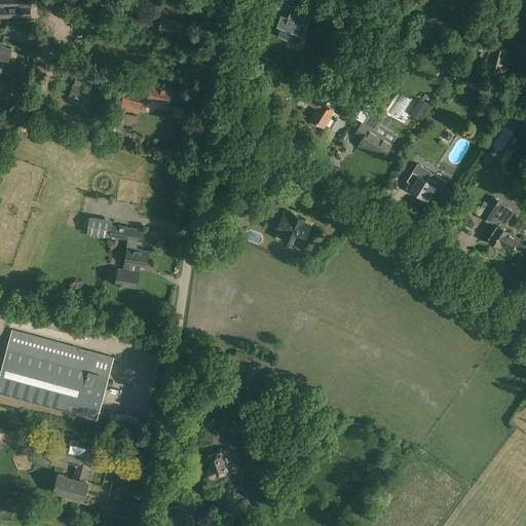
[(31,0),(0,0),(1,5),(0,5),(0,11),(0,16),(31,15),(31,6),(32,6),(31,0)]
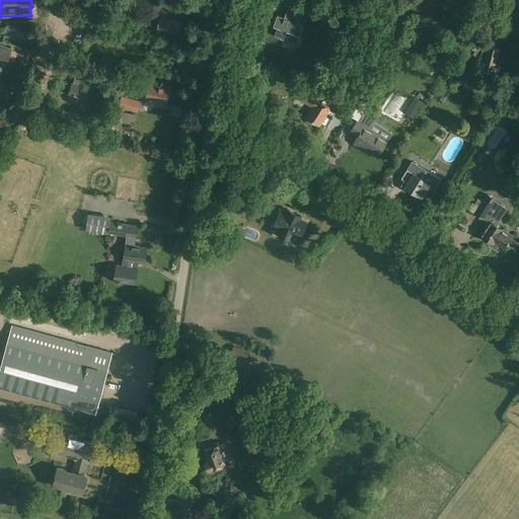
[(161,8),(159,19),(165,20),(163,29),(158,28),(158,29),(179,32),(180,23),(182,12),(171,10),(172,4),(163,2),(162,8),(161,8)]
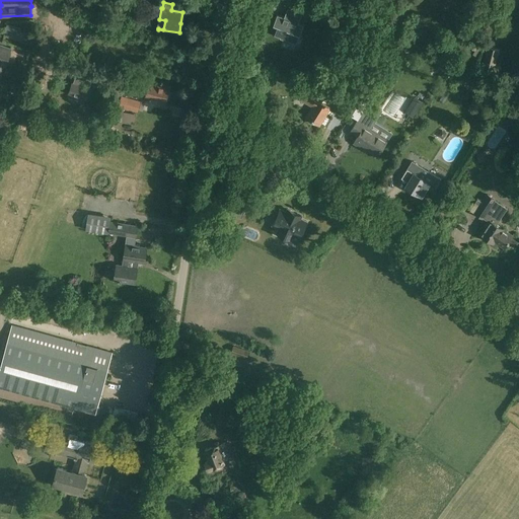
[(279,24),(275,35),(280,38),(281,40),(283,40),(284,40),(291,43),(296,44),(299,34),(300,35),(304,24),(298,22),(302,13),(288,8),(285,17),(278,14),(275,22),(279,24)]
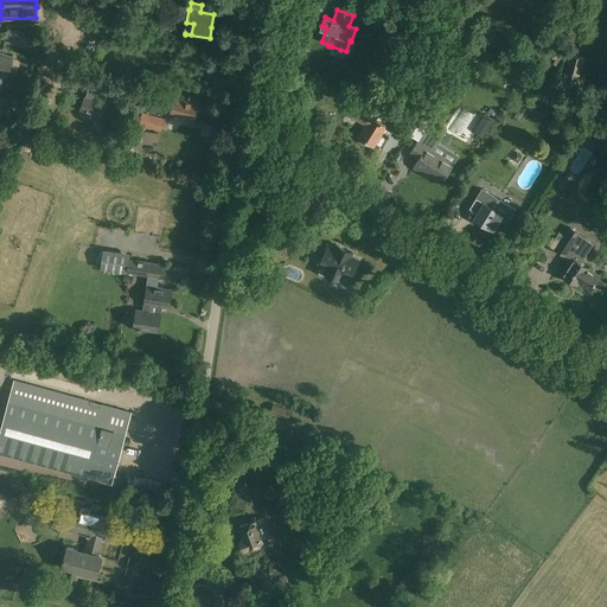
[(26,33),(8,29),(4,43),(26,49),(30,38),(25,37),(26,33)]
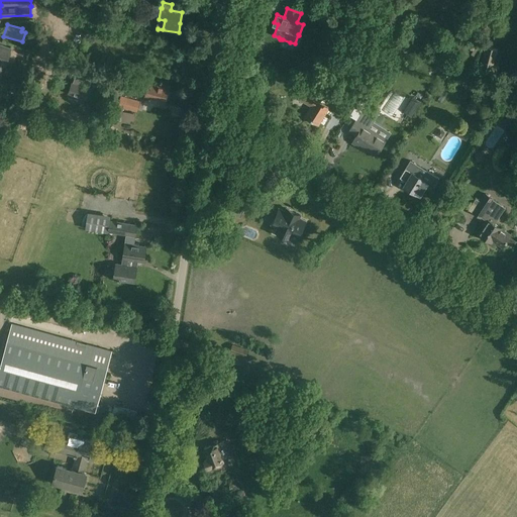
[(481,45),(477,43),(478,42),(472,39),(468,46),(474,50),(471,55),(475,57),(481,45)]
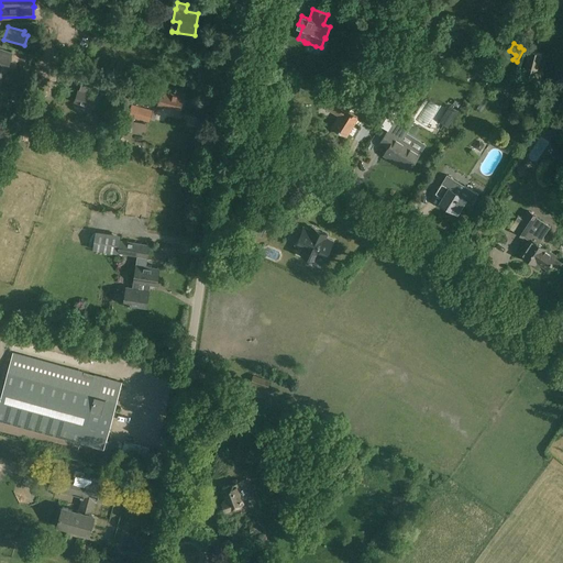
[(0,81),(2,83),(12,53),(1,50),(0,52),(0,81)]
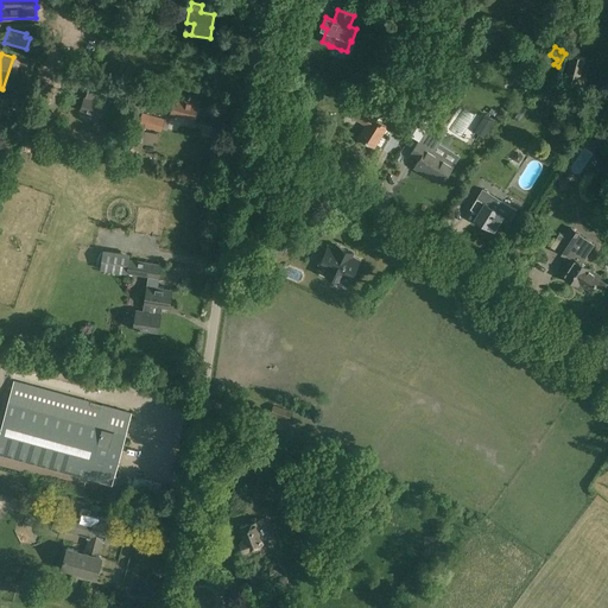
[(565,81),(577,84),(584,58),(572,55),(565,81)]
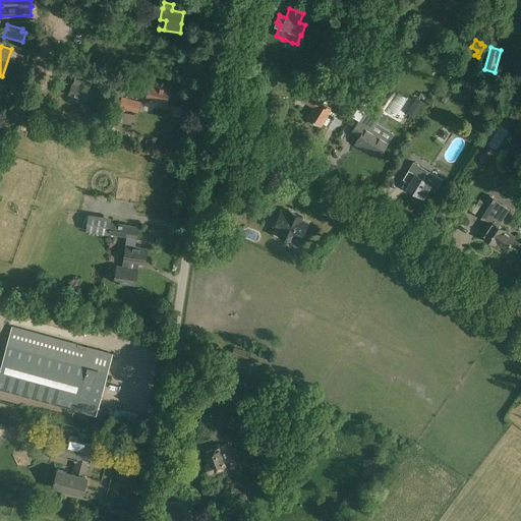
[(127,77),(135,80),(137,73),(129,71),(127,77)]
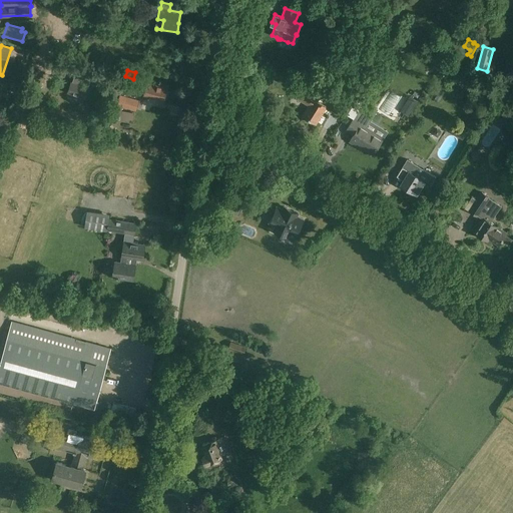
[(91,81),(102,84),(106,75),(94,71),(91,81)]
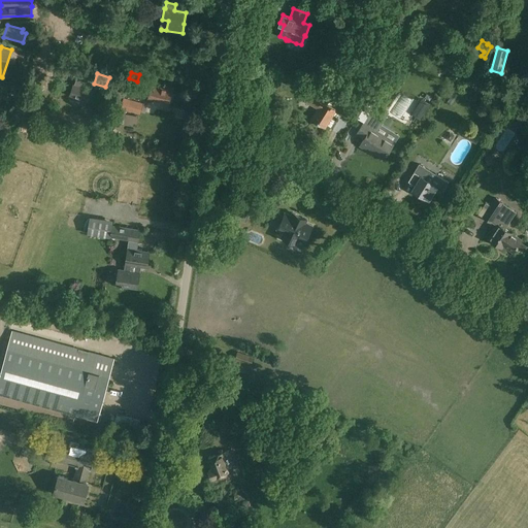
[(139,89),(147,92),(152,78),(139,74),(137,81),(137,83),(140,84),(139,89)]
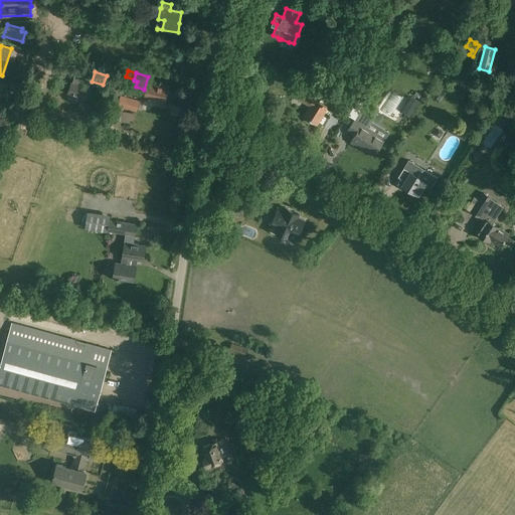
[(72,81),(68,93),(86,98),(90,88),(72,81)]
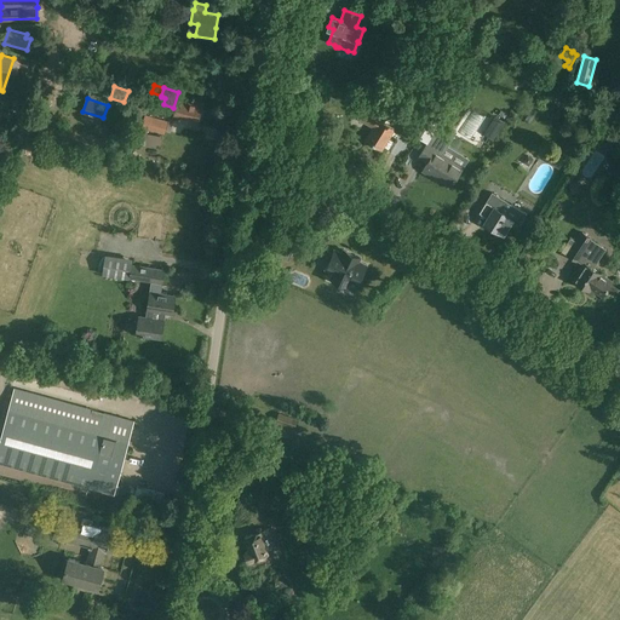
[(178,99),(174,115),(199,120),(202,105),(178,99)]
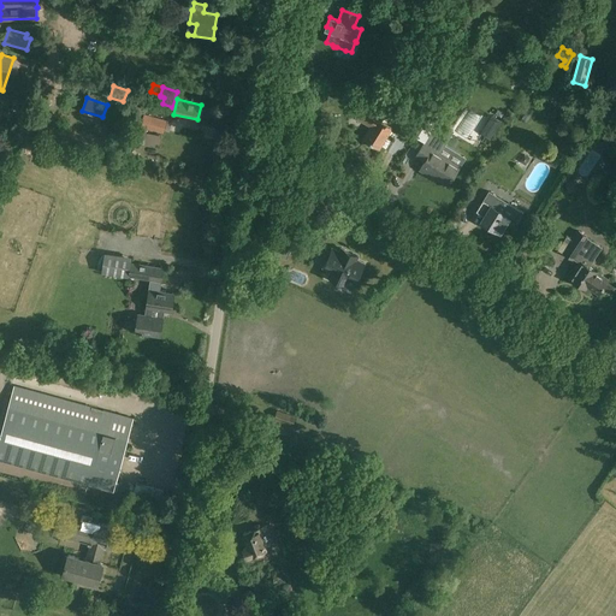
[(392,129),(375,118),(378,116),(372,111),(371,113),(362,108),(356,117),(371,126),(363,138),(380,149),(392,129)]
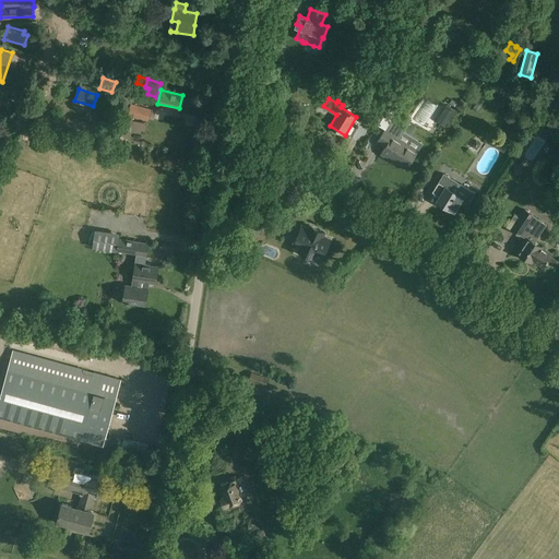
[(152,109),(131,104),(128,115),(149,120),(152,109)]
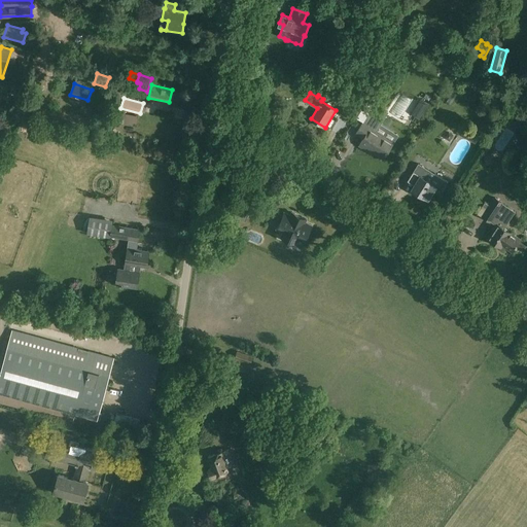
[(364,104),(350,98),(346,105),(359,113),(364,104)]
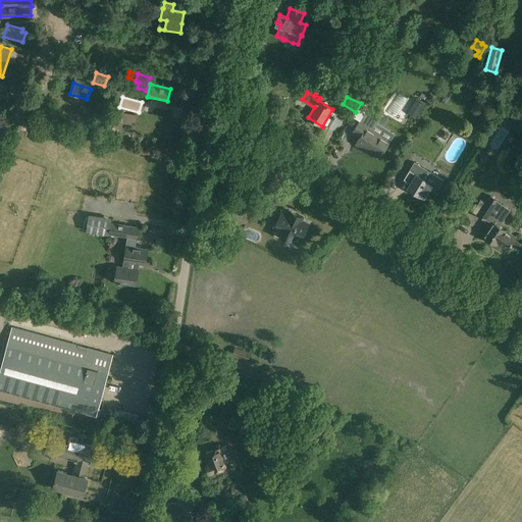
[(370,105),(354,133),(360,137),(356,144),(365,150),(366,148),(380,157),(389,141),(369,128),(379,112),(370,105)]
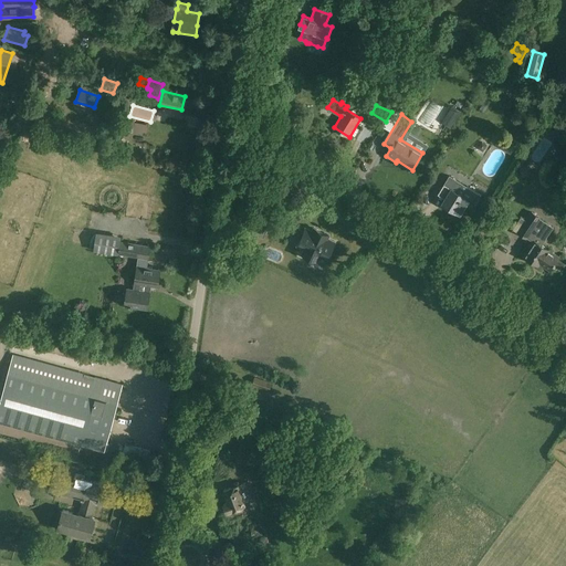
[(525,118),(516,132),(526,137),(535,124),(525,118)]
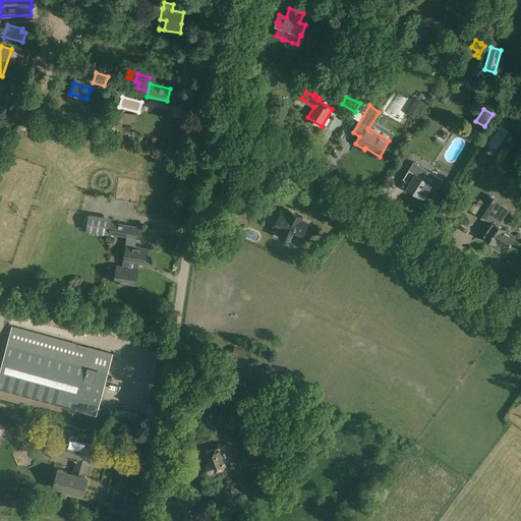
[(423,197),(430,186),(437,190),(443,180),(413,162),(404,176),(411,181),(407,187),(423,197)]
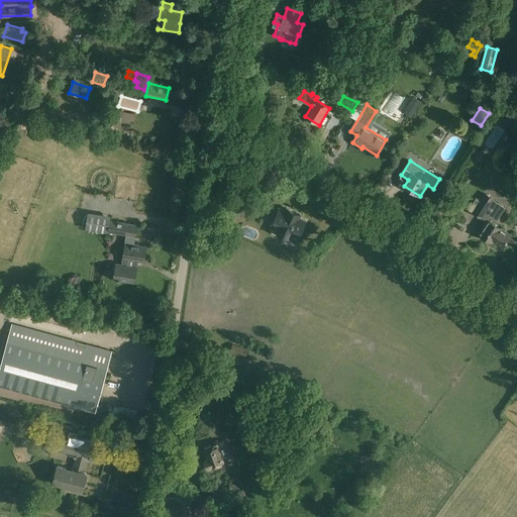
[(250,198),(240,193),(231,211),(241,216),(250,198)]
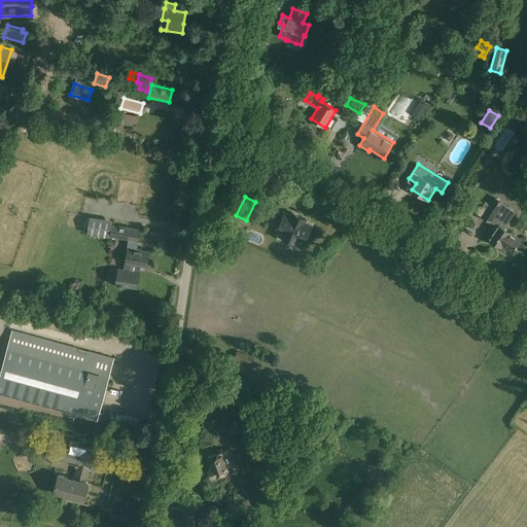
[(501,248),(502,247),(513,252),(521,239),(504,229),(516,211),(503,204),(503,202),(495,197),(482,217),(490,222),(490,221),(496,225),(488,238),(486,237),(486,238),(501,248)]
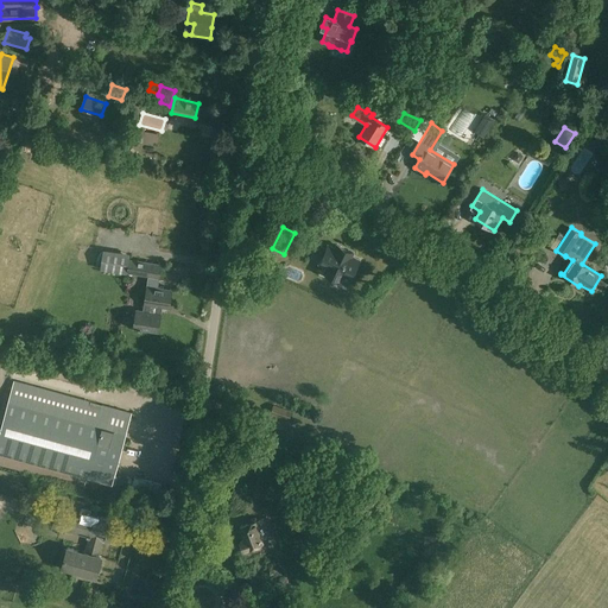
[(322,246),(317,254),(323,257),(320,264),(327,267),(324,273),(335,278),(339,272),(352,278),(360,260),(353,257),(354,253),(337,245),(336,248),(328,245),(327,248),(322,246)]
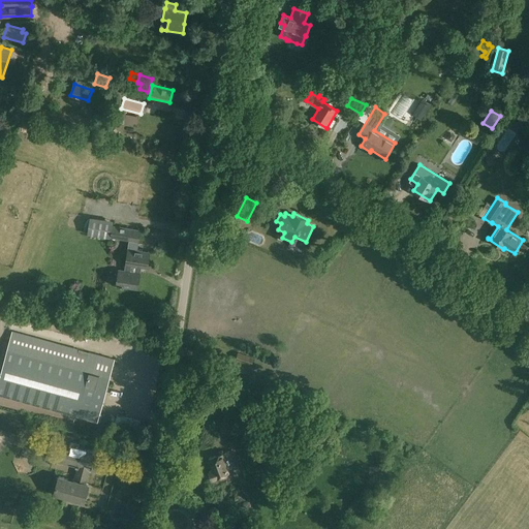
[(113,222),(89,218),(87,235),(111,238),(113,222)]
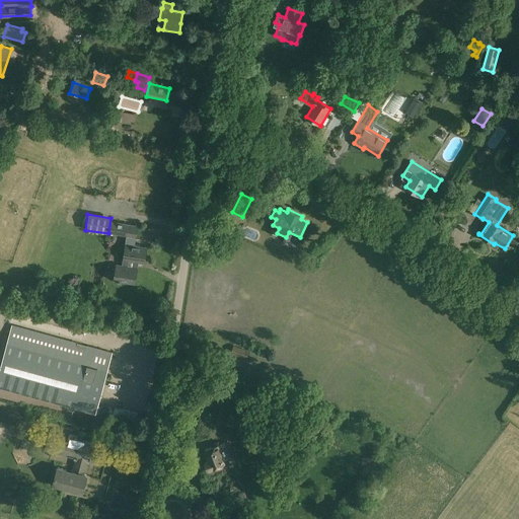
[(112,222),(110,233),(129,236),(135,237),(137,225),(112,222)]
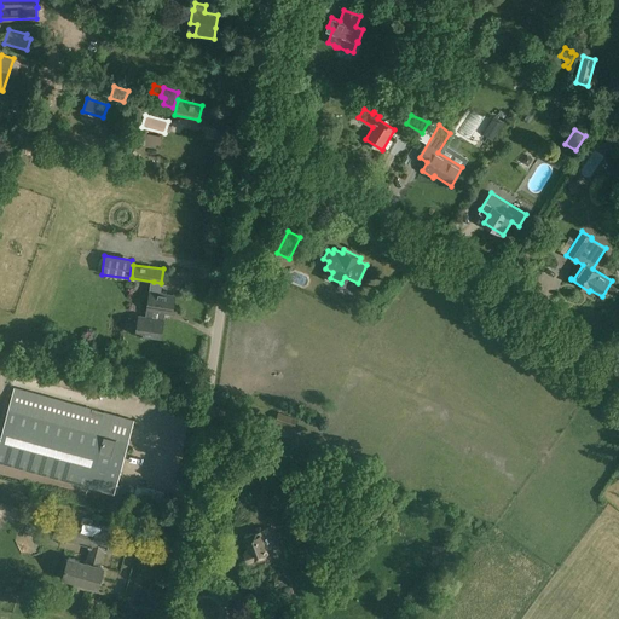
[(148,318),(140,317),(138,335),(160,339),(165,311),(172,312),(174,294),(173,295),(160,294),(161,283),(154,282),(148,318)]
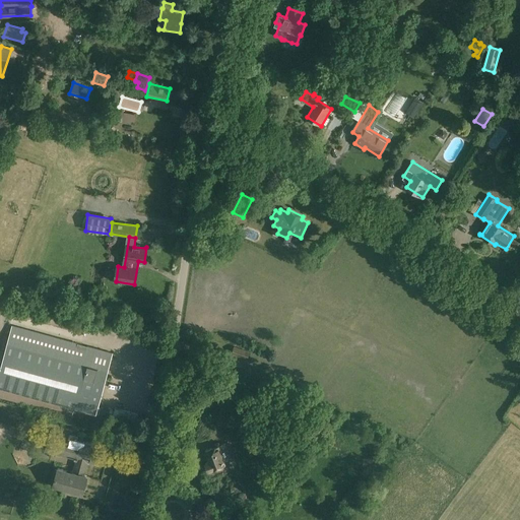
[(0,371),(0,387),(95,414),(112,353),(12,326),(0,371)]
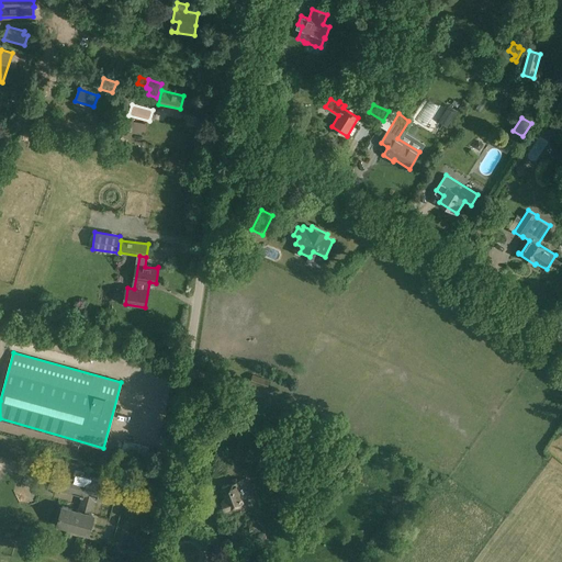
[(240,406),(255,412),(258,403),(244,397),(240,406)]
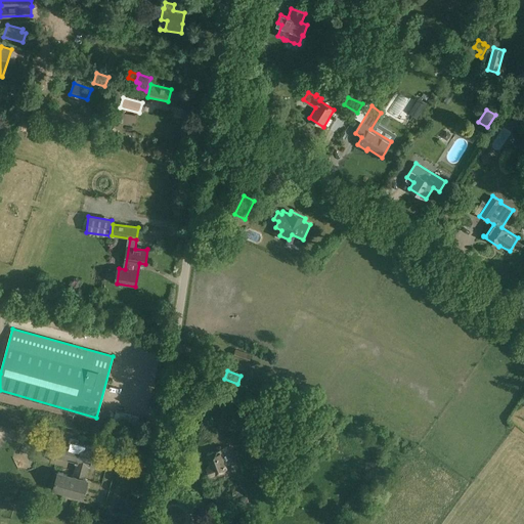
[(113,425),(136,431),(139,418),(116,411),(113,425)]
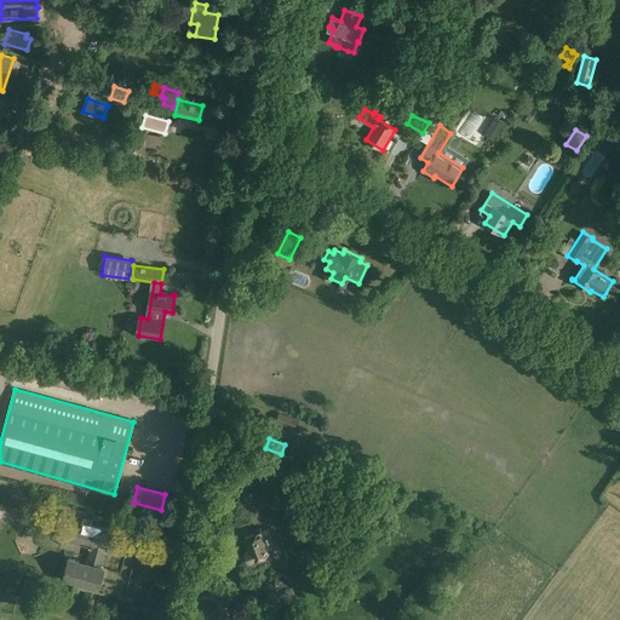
[(75,522),(59,518),(53,538),(91,547),(87,563),(69,558),(63,579),(98,589),(104,568),(101,567),(105,547),(109,549),(115,527),(76,516),(75,522)]
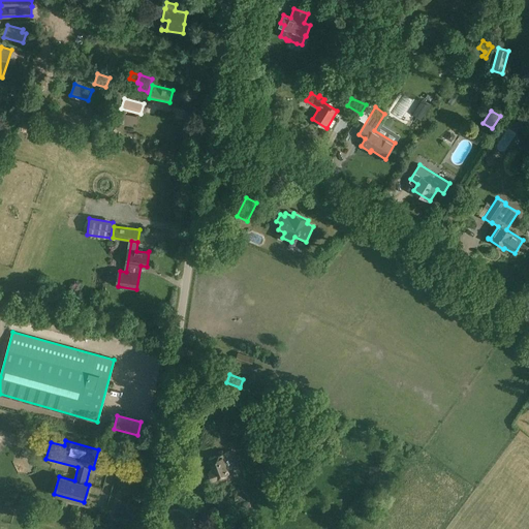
[(223,452),(218,454),(218,456),(210,459),(210,460),(209,462),(211,466),(212,467),(213,469),(210,471),(213,478),(216,477),(228,473),(227,469),(235,467),(231,456),(234,456),(231,450),(224,454),(223,452)]
